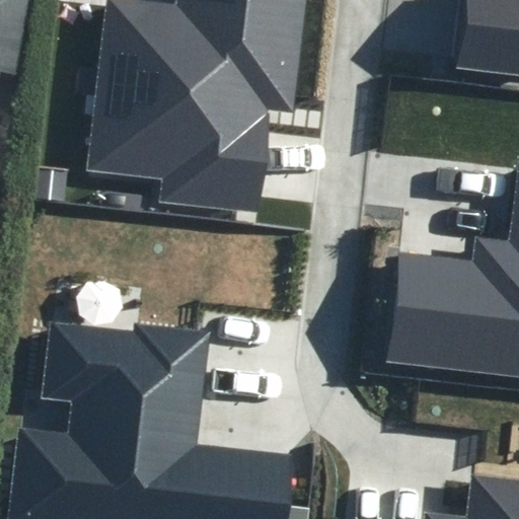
[(0,0),(0,175),(3,160),(0,159),(0,76),(1,70),(14,73),(26,0),(0,0)]
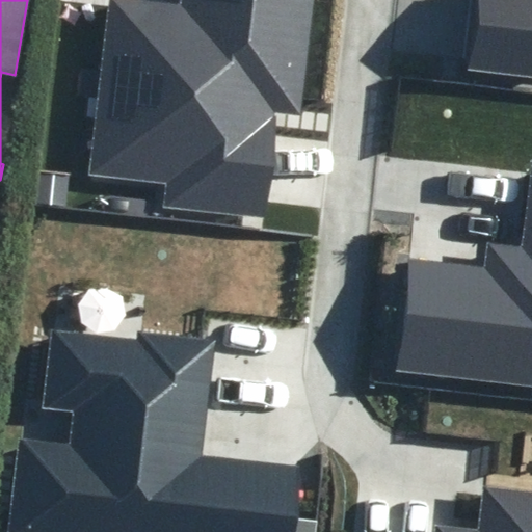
[(162,206),(264,217),(270,160),(275,110),(300,113),(313,0),(183,0),(183,4),(149,0),(109,0),(89,177),(165,185),(162,206)]
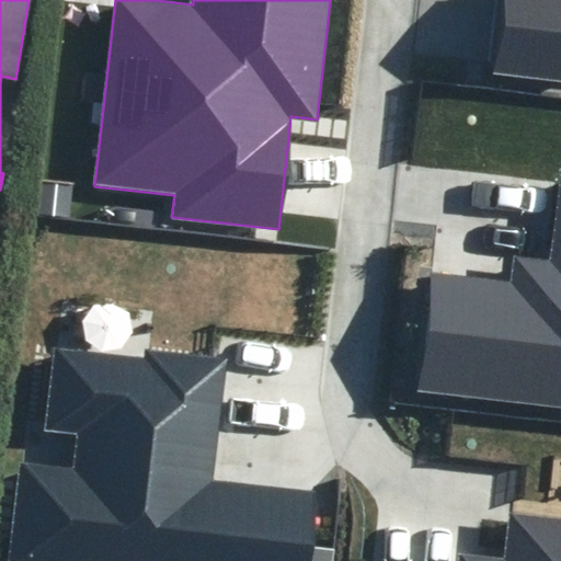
[(490,71),(560,80),(560,0),(499,0),(496,25),(490,71)]
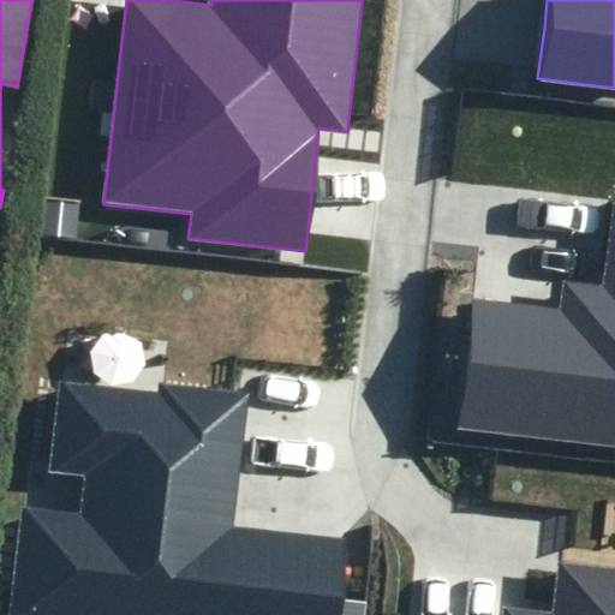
[(463,429),(614,446),(614,199),(613,222),(605,287),(566,282),(562,311),(477,302),(463,429)]
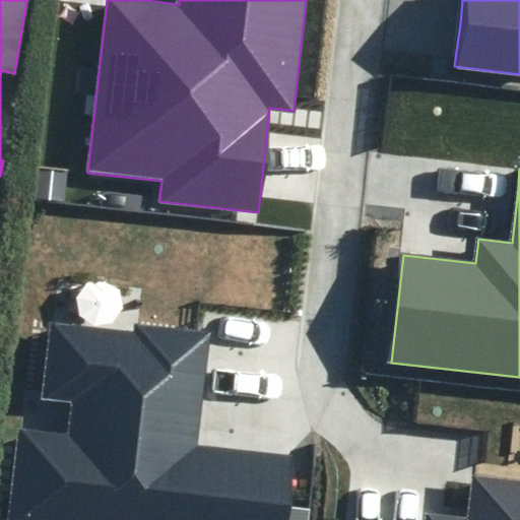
[(134,331),(50,321),(41,399),(72,402),(68,434),(18,428),(7,519),(285,519),(294,455),(199,444),(204,395),(211,332),(135,324),(134,331)]
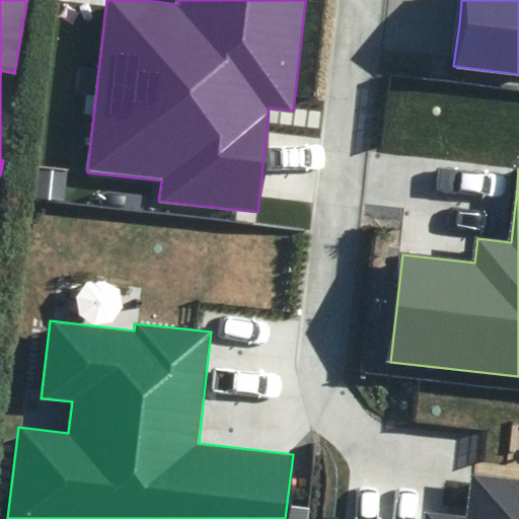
[(518,518),(518,478),(471,474),(467,515),(423,510),(422,518),(518,518)]
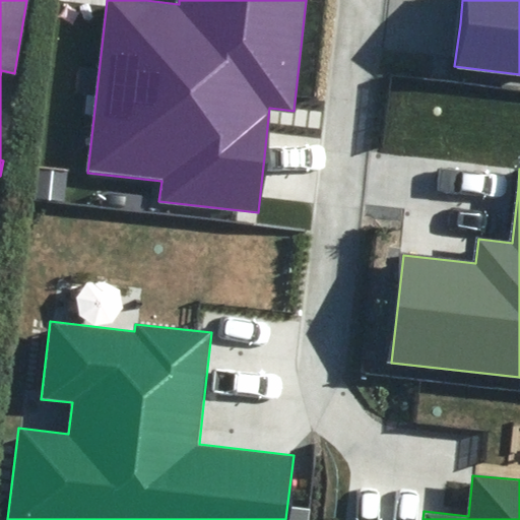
All buildings are outlined.
